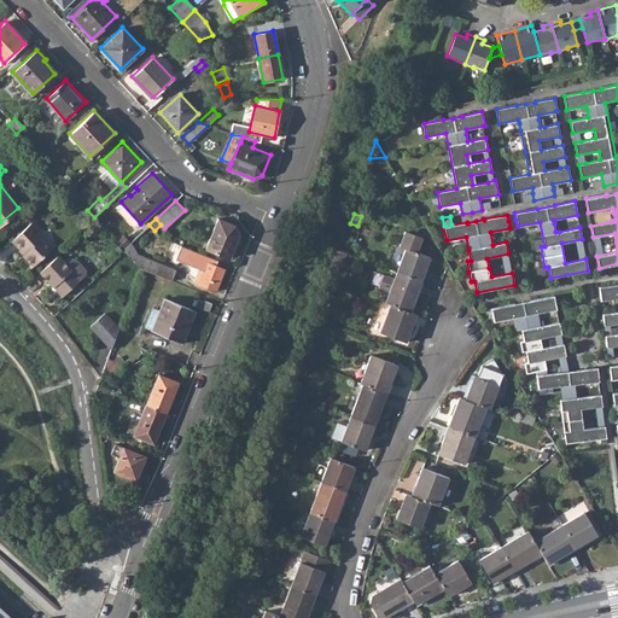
[(234,226),(217,219),(205,249),(229,258),(239,234),(234,226)]
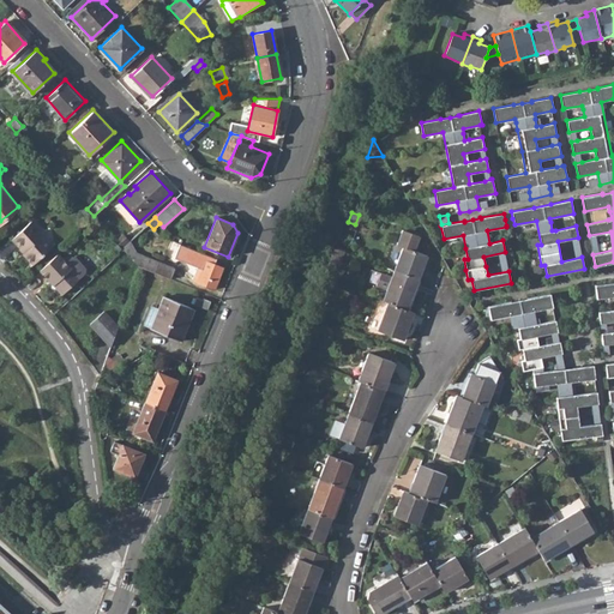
[(43,232),(31,220),(12,238),(25,251),(24,252),(34,263),(52,246),(42,235),(43,232)]
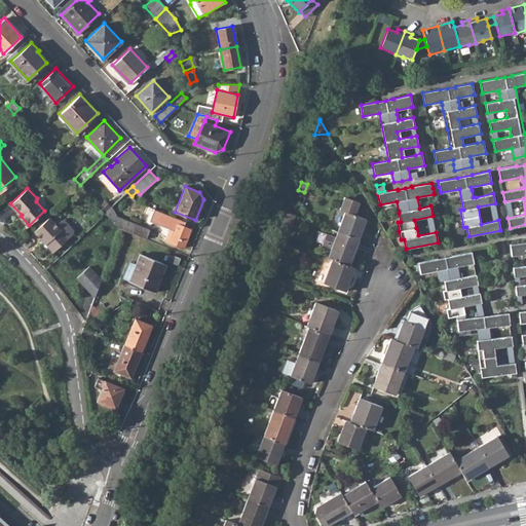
[(345,212),(338,232),(359,239),(366,219),(354,215),(360,202),(345,197),(340,210),(345,212)]
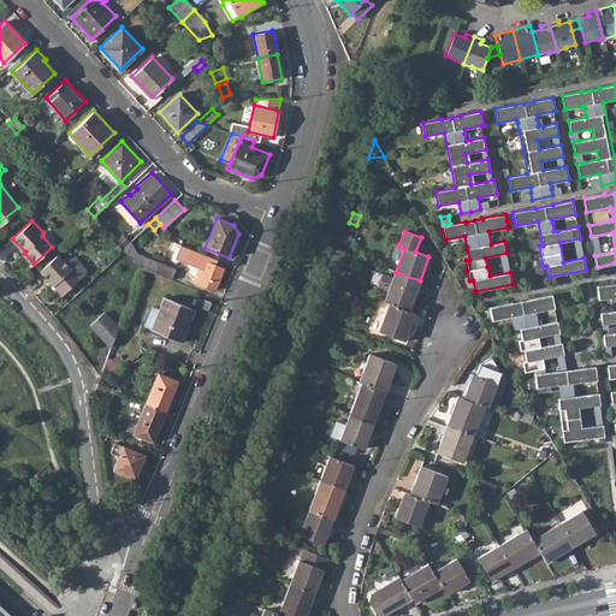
[(117,241),(123,246),(129,240),(124,235),(117,241)]
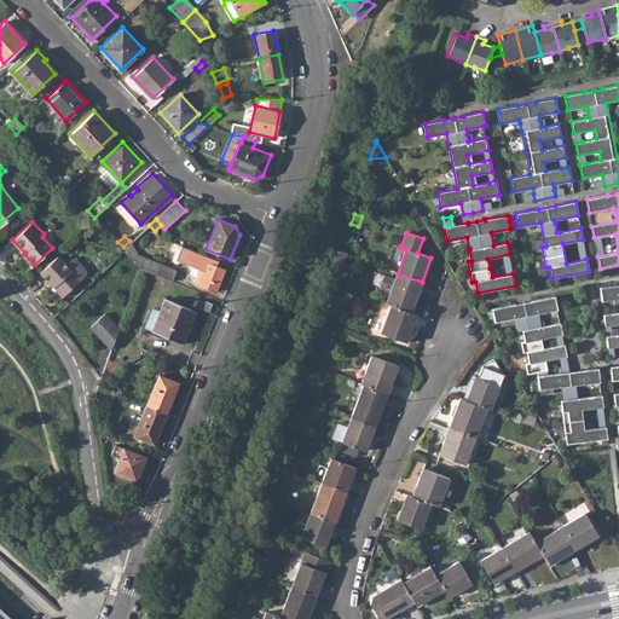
[(139,266),(172,279),(175,268),(139,254),(129,243),(123,249),(139,266)]
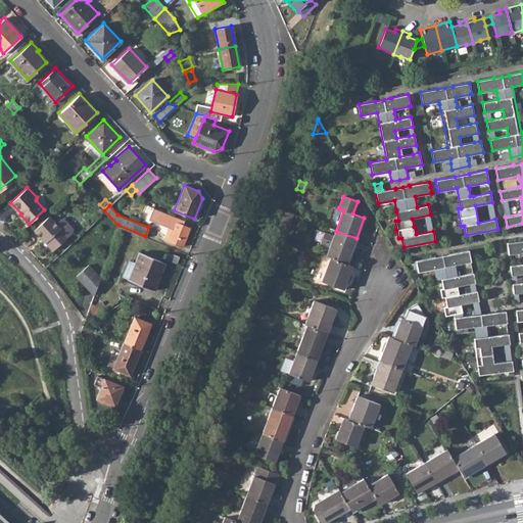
[(184,221),(153,207),(148,220),(168,228),(165,233),(170,235),(167,240),(183,246),(190,228),(182,225),(184,221)]
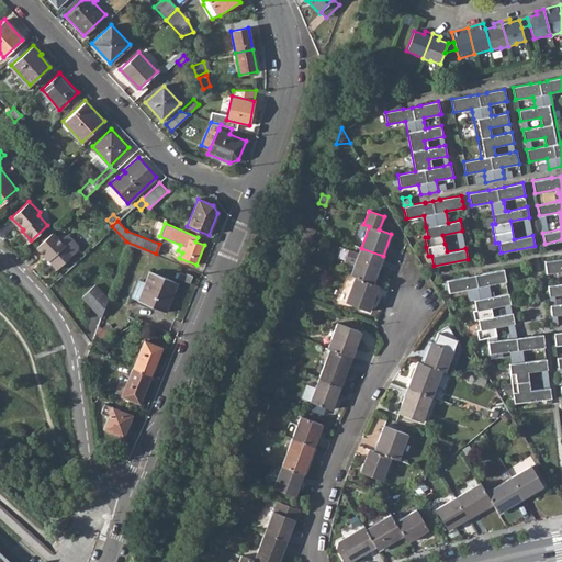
[(60,239),(53,232),(36,246),(57,268),(78,248),(78,245),(69,234),(65,234),(60,239)]
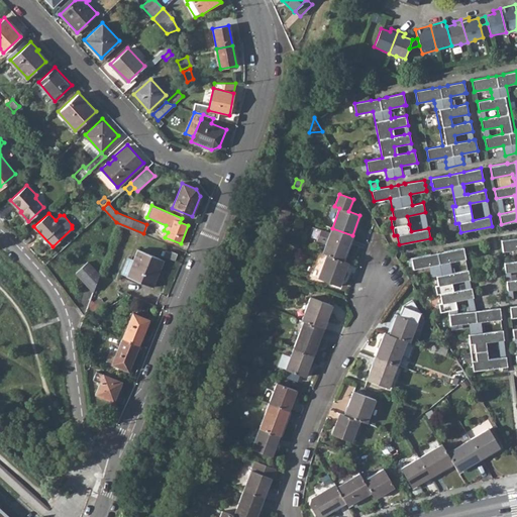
[(326,254),(342,261),(352,235),(332,228),(330,233),(321,230),(317,239),(326,243),(322,252),(326,254)]
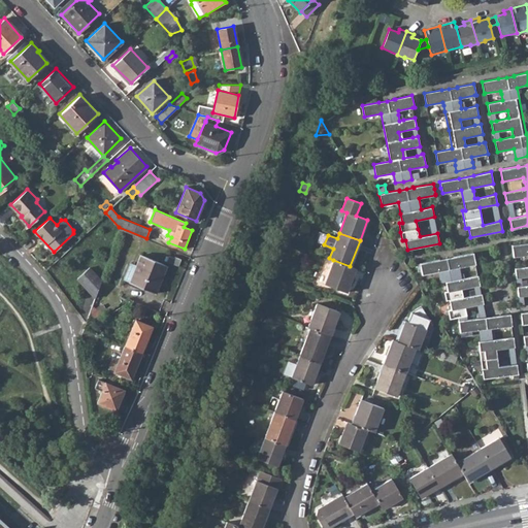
[(274,252),(278,253),(284,241),(278,239),(274,252)]
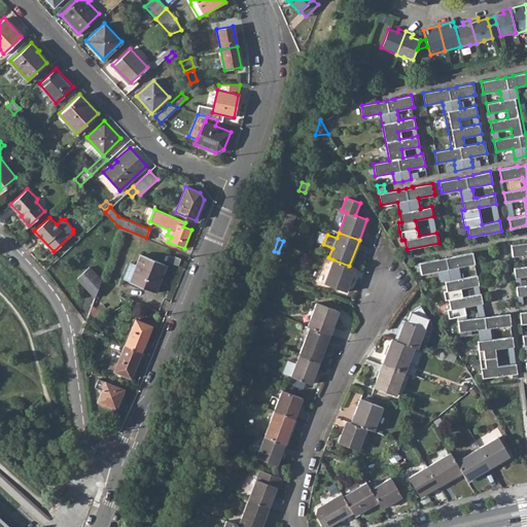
[(526,241),(511,244),(513,256),(526,253),(526,265),(514,267),(515,277),(521,276),(526,275),(526,283),(522,284),(516,285),(518,295),(522,295),(526,293),(526,241)]
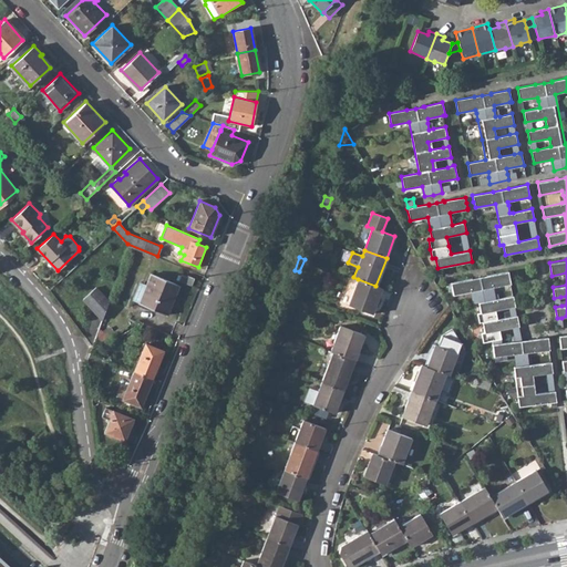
[(508,270),(451,281),(453,295),(471,290),(473,302),(478,301),(481,312),(477,312),(480,322),(483,321),(484,332),(482,332),(483,342),(492,340),(501,339),(500,329),(512,327),(518,326),(516,315),(511,316),(497,319),(495,310),(509,307),(515,306),(513,295),(495,299),(493,287),(511,284),(508,270)]
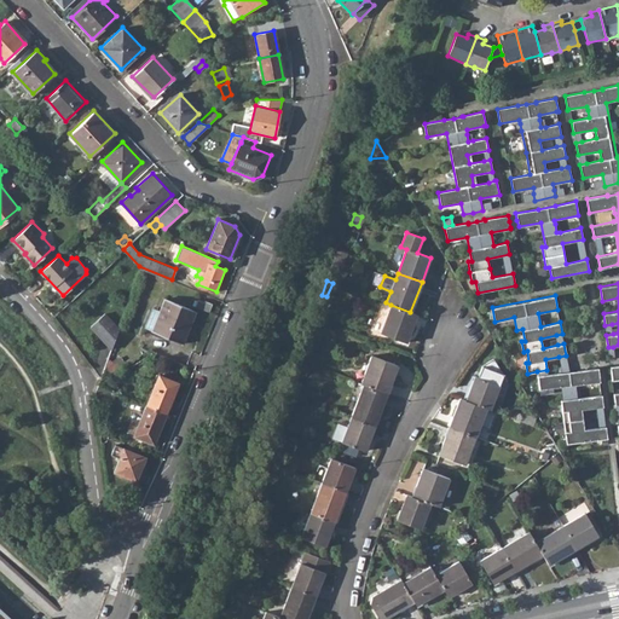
[(194,310),(165,299),(160,312),(152,310),(145,328),(183,343),(187,333),(184,331),(194,310)]
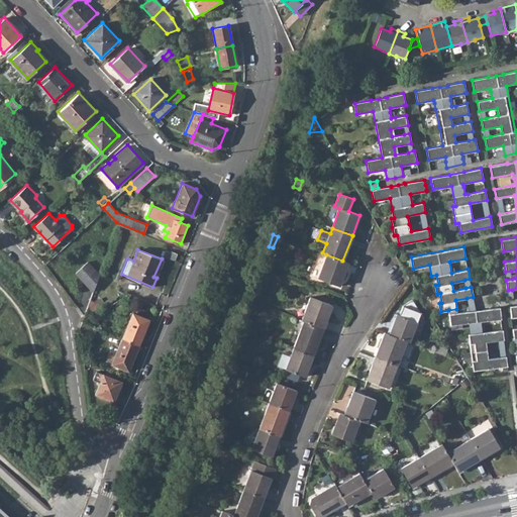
[(177,253),(165,250),(163,255),(174,261),(177,253)]
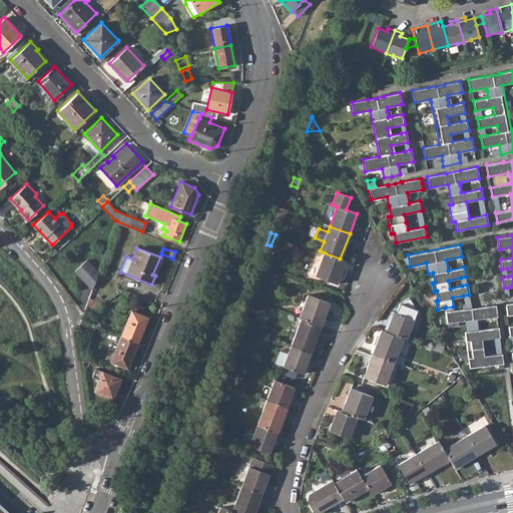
[(340,259),(324,252),(315,276),(337,284),(343,269),(342,269),(345,260),(340,259)]
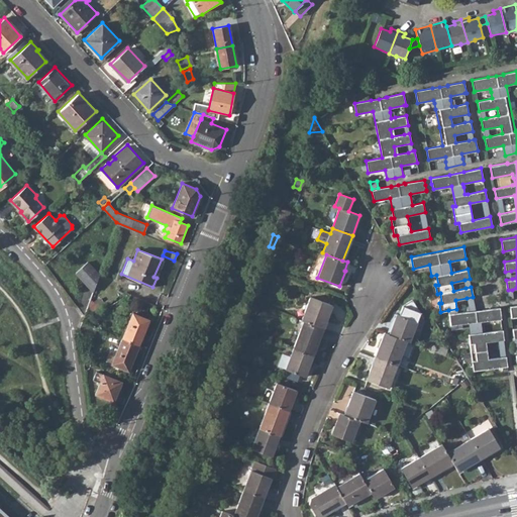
[(99,273),(87,261),(76,272),(92,290),(99,273)]
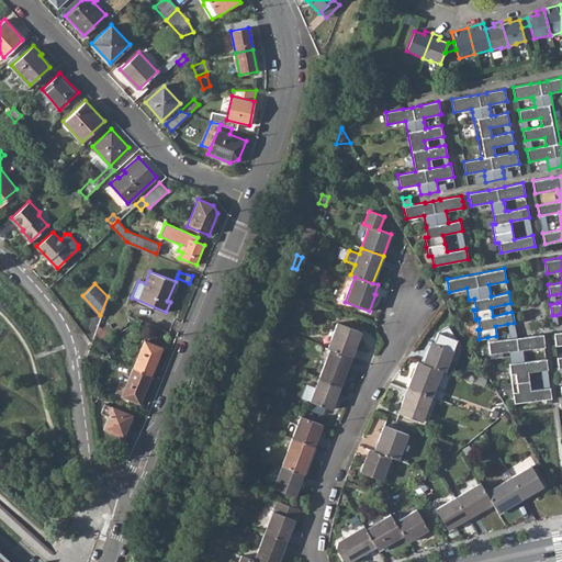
[(360,332),(337,323),(327,348),(349,357),(352,347),(355,348),(360,332)]
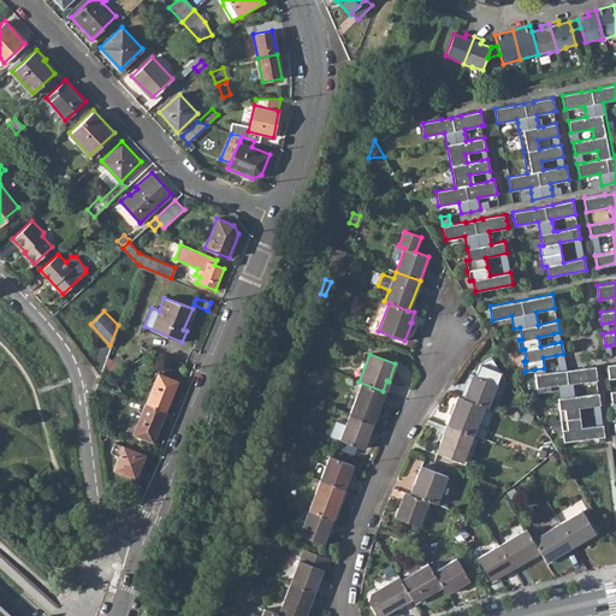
[(560,371),(566,369),(563,354),(556,355),(558,365),(560,371)]
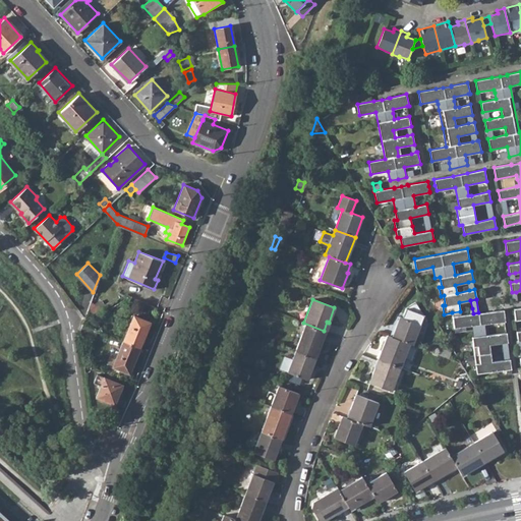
[(91,301),(84,317),(100,308),(91,301)]
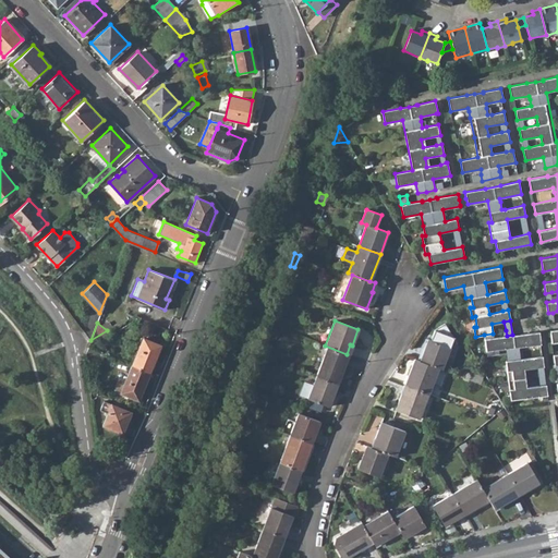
[(421,361),(439,368),(441,370),(450,348),(458,343),(445,324),(435,330),(431,340),(428,340),(421,361)]
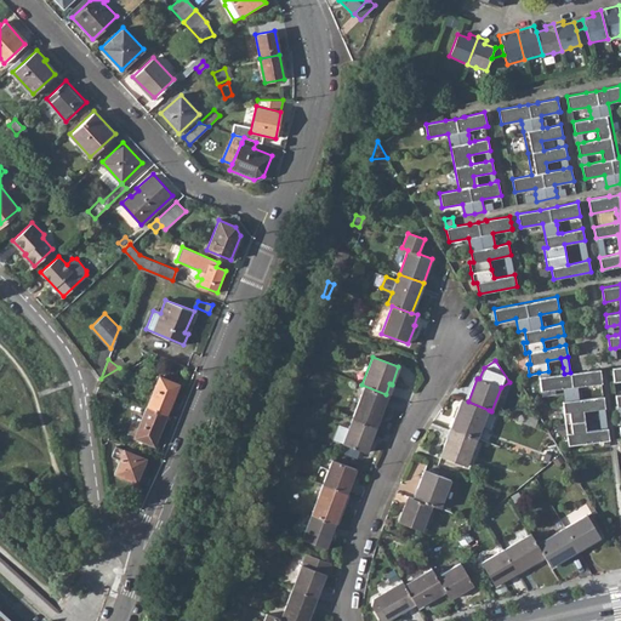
[(550,375),(540,376),(541,389),(564,387),(565,400),(563,400),(568,444),(609,439),(608,427),(602,428),(586,429),(584,410),(598,409),(605,408),(604,396),(582,398),(579,399),(577,391),(577,386),(602,382),(600,369),(579,371),(579,372),(570,372),(564,374),(563,368),(560,368),(562,374),(550,375)]
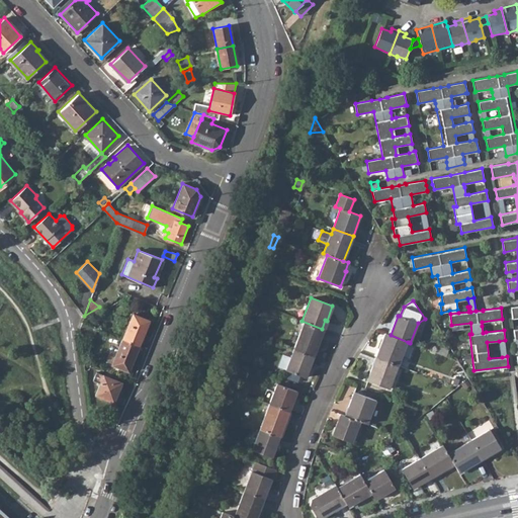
[(150,320),(133,314),(121,339),(139,346),(150,320)]
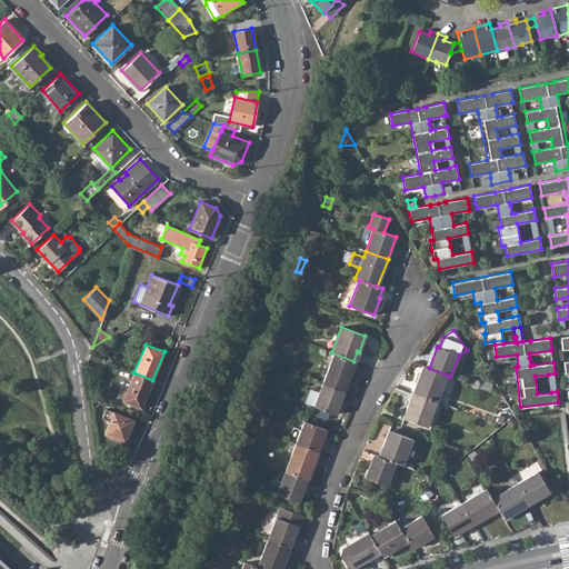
[(353,361),(331,352),(328,362),(330,363),(322,383),(345,391),(351,371),(350,370),(353,361)]
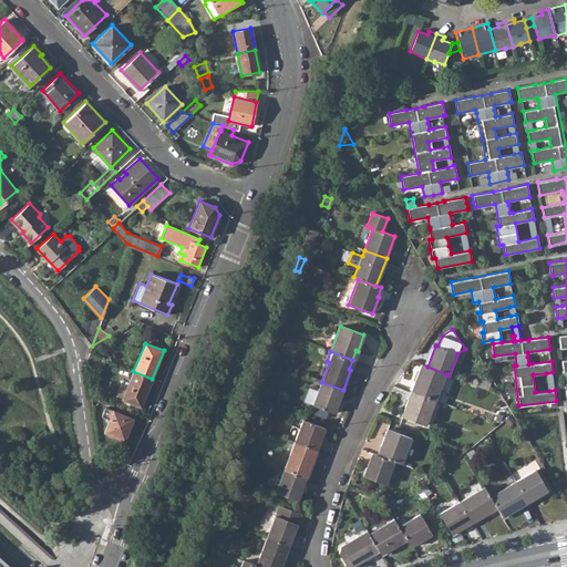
[(104,358),(90,352),(86,360),(101,366),(104,358)]
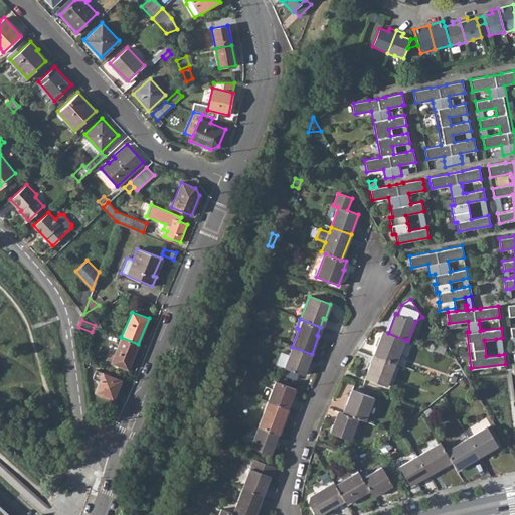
[(388,333),(383,332),(377,347),(378,347),(375,355),(396,363),(405,340),(388,333)]
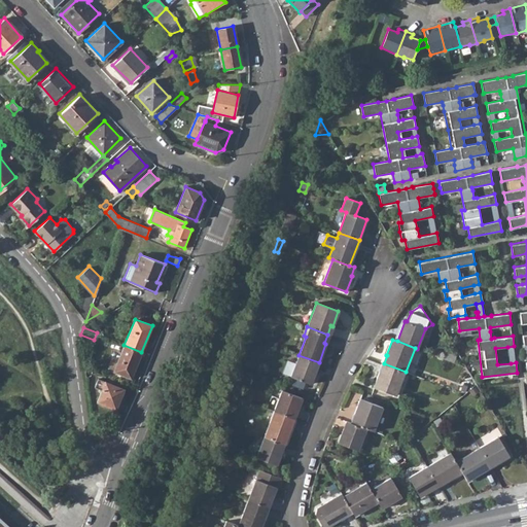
[(141,352),(124,345),(118,359),(112,357),(108,367),(114,370),(113,371),(131,378),(141,352)]
